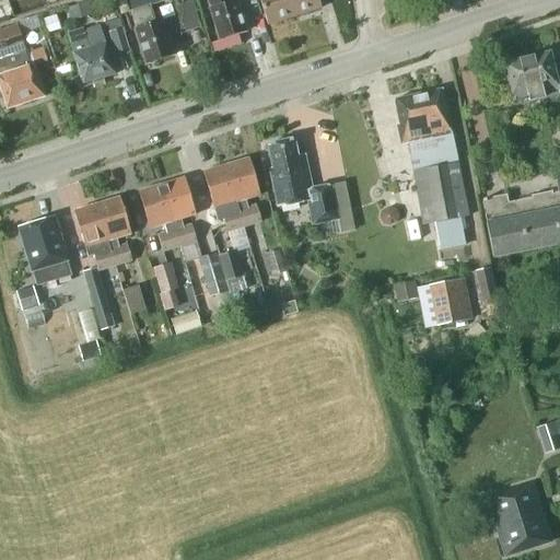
[(149,6),(164,0),(128,0),(137,28),(133,30),(146,65),(173,56),(161,20),(155,22),(149,6)]
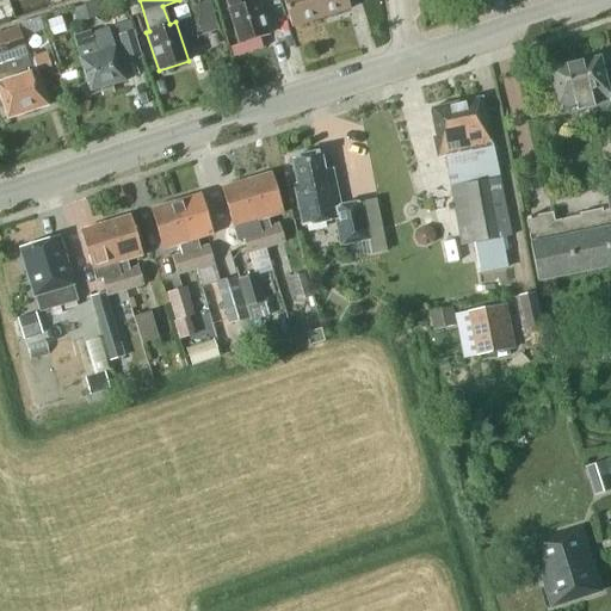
[(239,44),(267,35),(263,18),(264,18),(258,0),(254,0),(251,1),(250,0),(227,0),(229,8),(228,10),(239,44)]
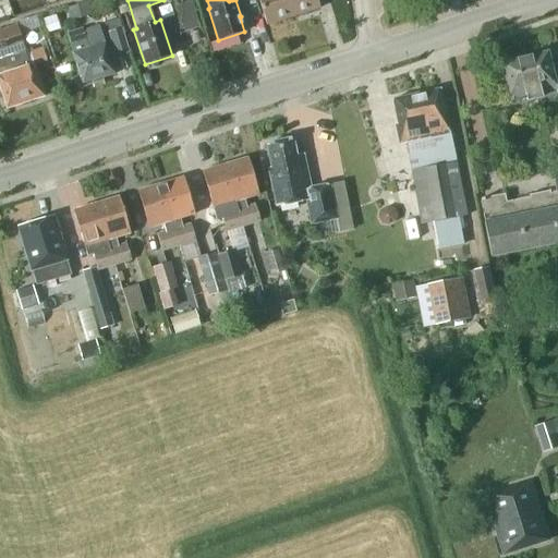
[(257,0),(266,25),(293,16),(287,0),(257,0)]
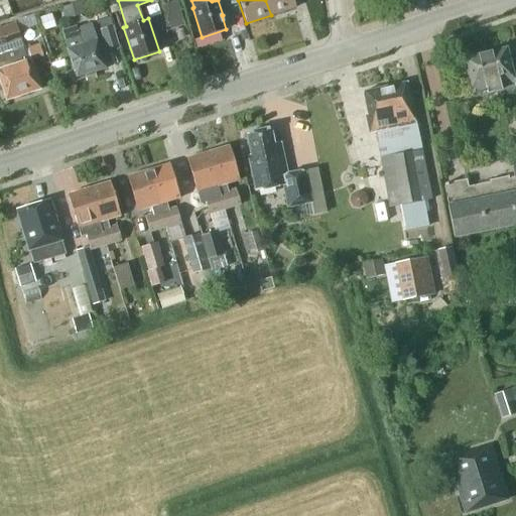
[(265,0),(271,15),(295,7),(292,0),(265,0)]
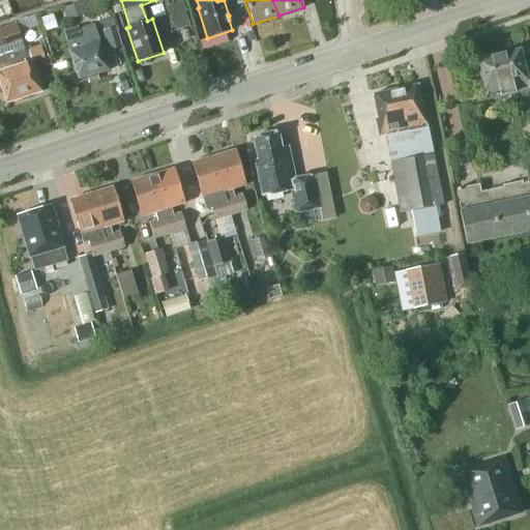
[(87,13),(84,2),(62,8),(65,20),(87,13)]
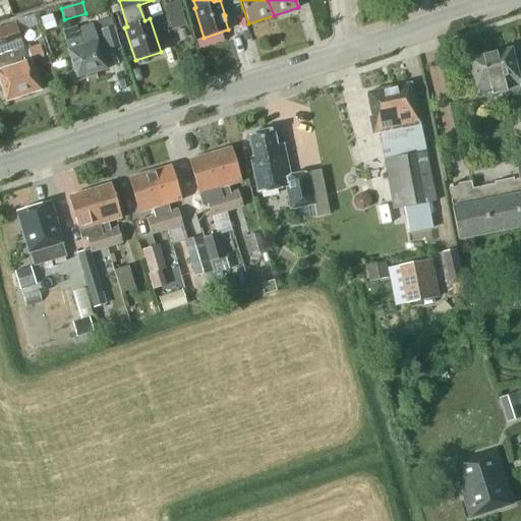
[(25,48),(17,23),(0,29),(0,83),(6,102),(41,91),(31,60),(44,56),(40,44),(25,48)]
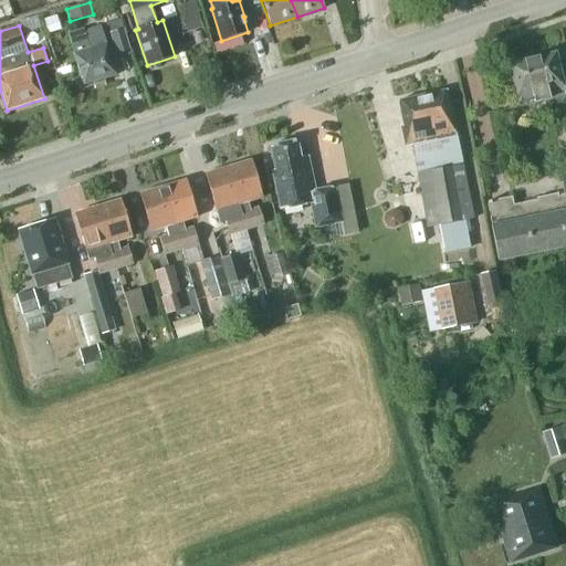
[(83,85),(116,75),(106,43),(105,44),(100,27),(84,31),(83,29),(67,34),(74,54),(73,54),(83,85)]
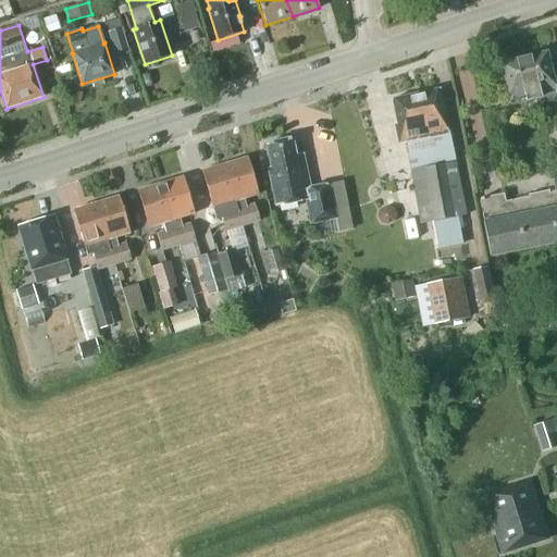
[(107,32),(114,53),(127,49),(121,27),(107,32)]
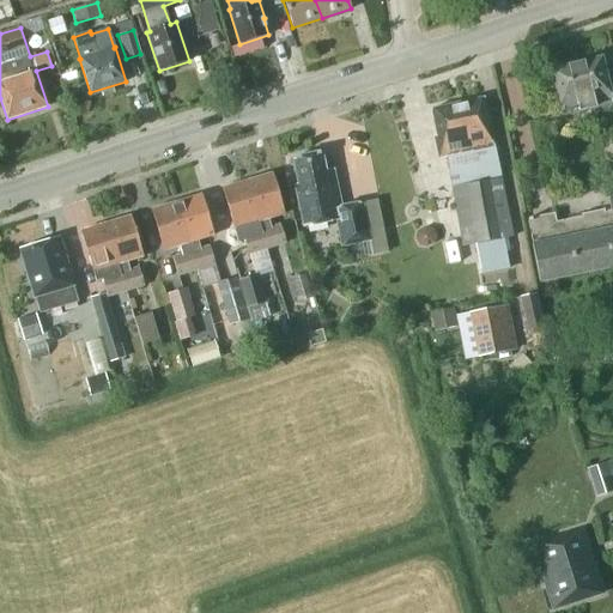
[(562,115),(612,102),(610,91),(601,56),(550,70),(562,115)]
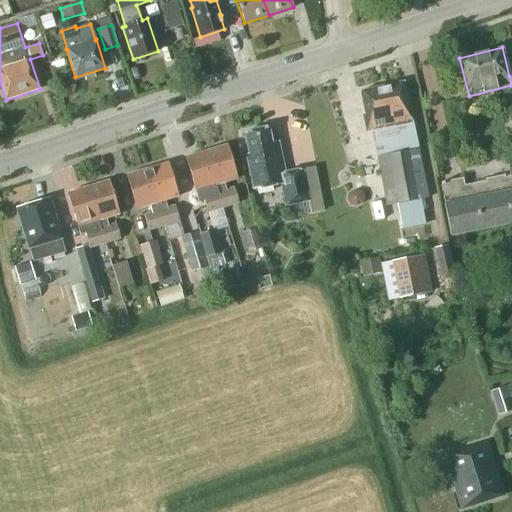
[(396,126),(412,123),(404,81),(360,91),(364,113),(362,114),(365,132),(372,130),(377,157),(379,157),(387,204),(392,204),(396,203),(424,197),(427,197),(418,150),(400,153),(396,126)]
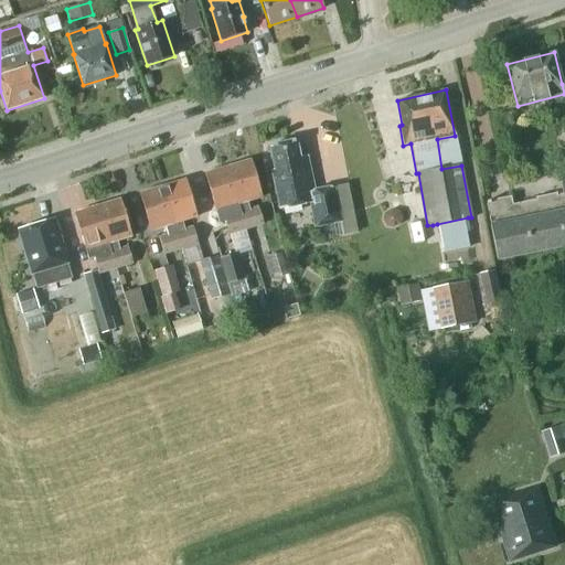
[(299,158),(296,140),(269,146),(275,170),(272,171),(279,210),(310,203),(316,226),(341,221),(333,187),(313,191),(307,156),(299,158)]
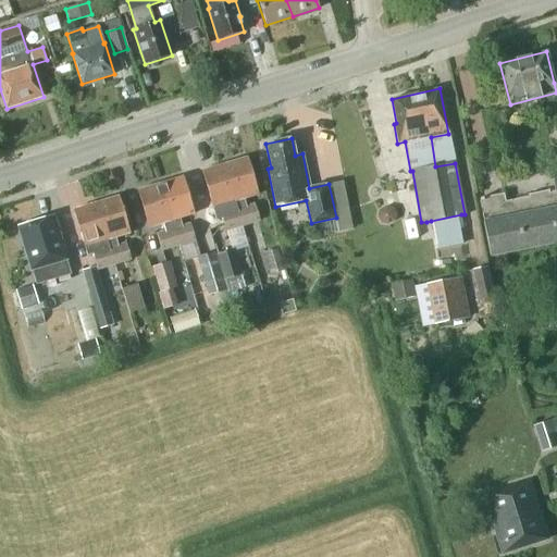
[(224,164),(243,226),(259,221),(255,205),(244,208),(242,199),(258,195),(246,158),(224,164)]
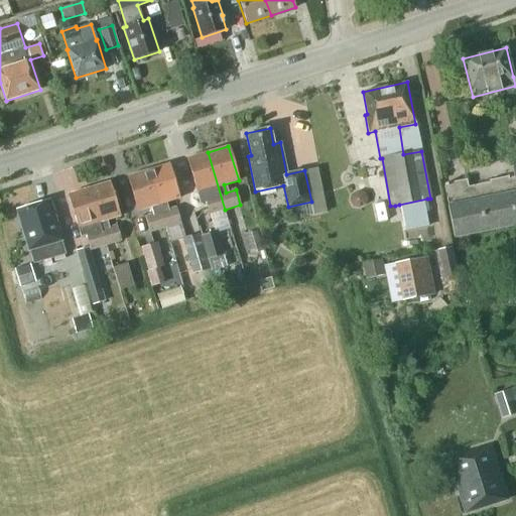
[(209,214),(225,210),(208,152),(186,158),(197,192),(201,204),(206,203),(209,214)]
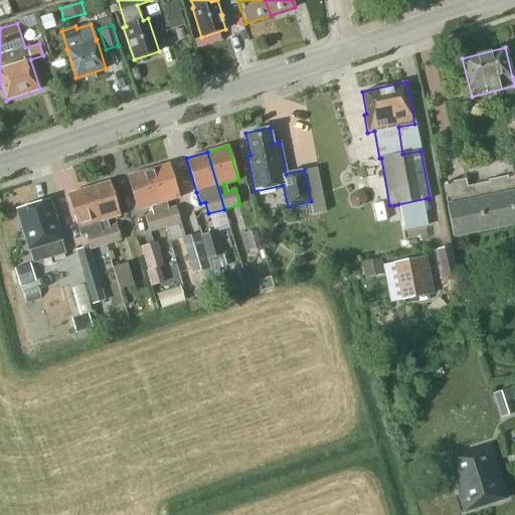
[(148,170),(165,226),(180,222),(175,206),(166,209),(164,202),(179,198),(168,164),(148,170)]
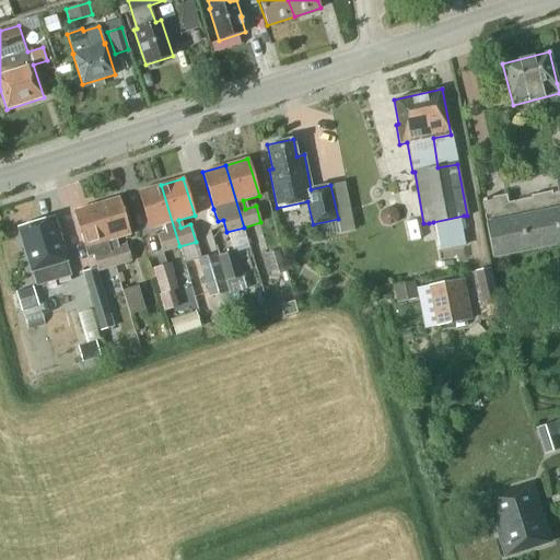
[(559,194),(521,201),(529,251),(559,243),(559,179),(556,181),(559,194)]
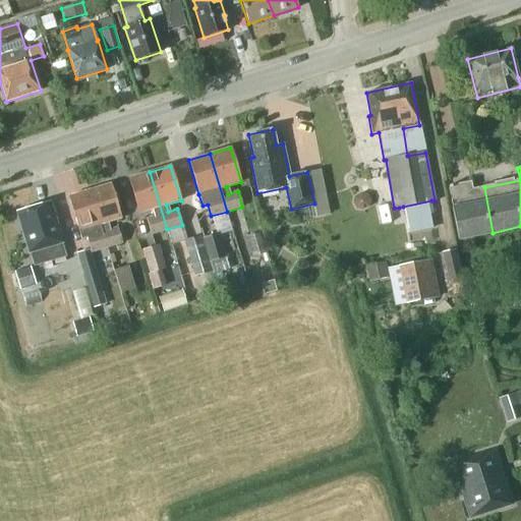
[(151,234),(167,229),(150,172),(128,178),(138,213),(154,209),(156,216),(147,219),(151,234)]
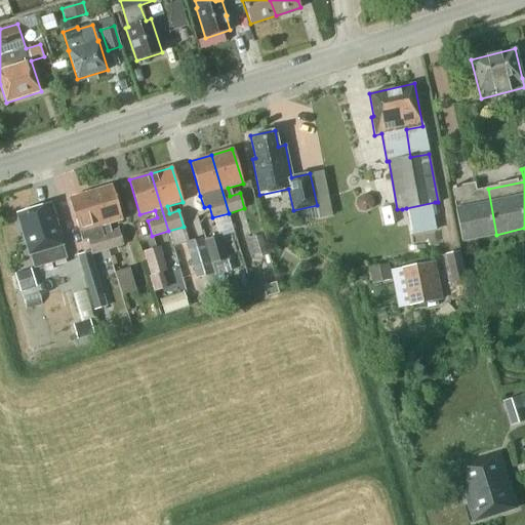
[(461,241),(496,235),(488,189),(475,191),(474,184),(455,188),(455,187),(452,187),(456,209),(455,209),(461,241)]
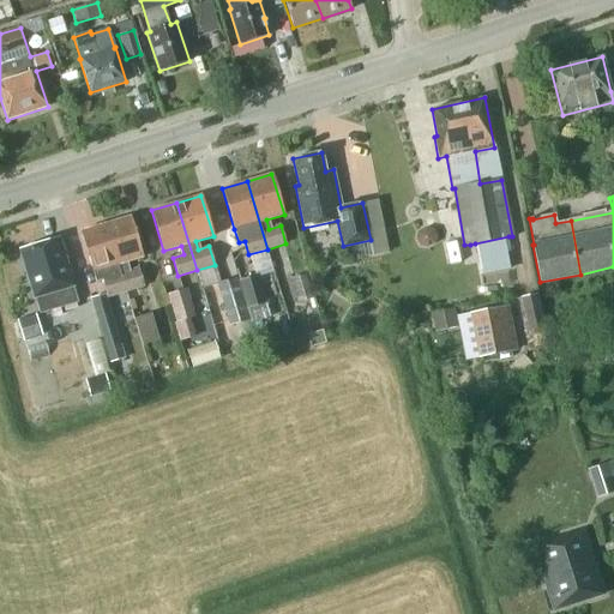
[(130,217),(106,224),(126,292),(144,287),(138,268),(127,271),(125,263),(143,257),(130,217)]
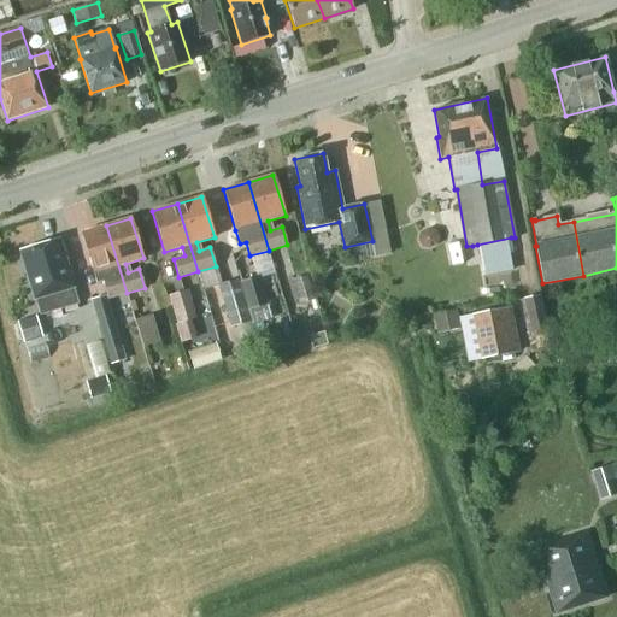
[(107,299),(127,293),(106,225),(81,233),(97,283),(103,282),(107,299)]
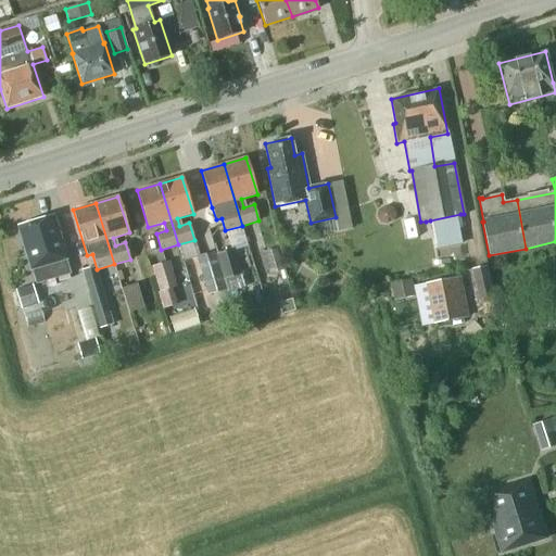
[(393,209),(387,206),(377,211),(376,218),(380,224),(387,225),(394,222),(395,214),(393,209)]
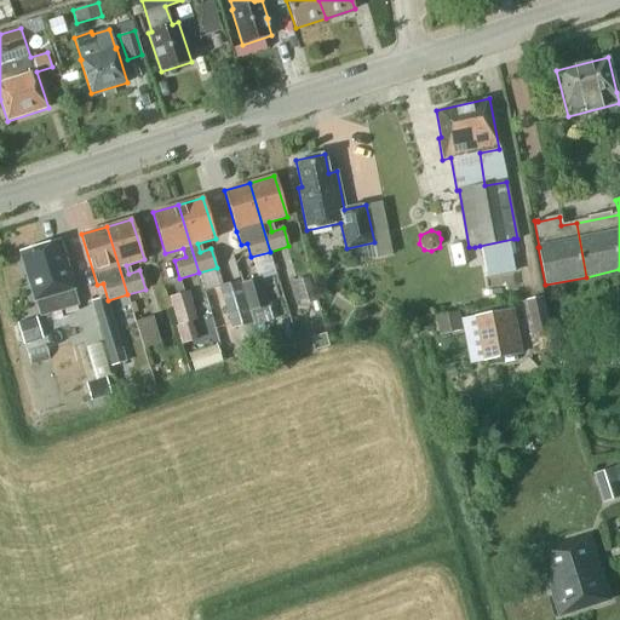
[(40,317),(51,314),(53,322),(63,319),(61,310),(79,305),(74,290),(74,288),(59,241),(19,253),(34,300),(35,300),(40,317)]
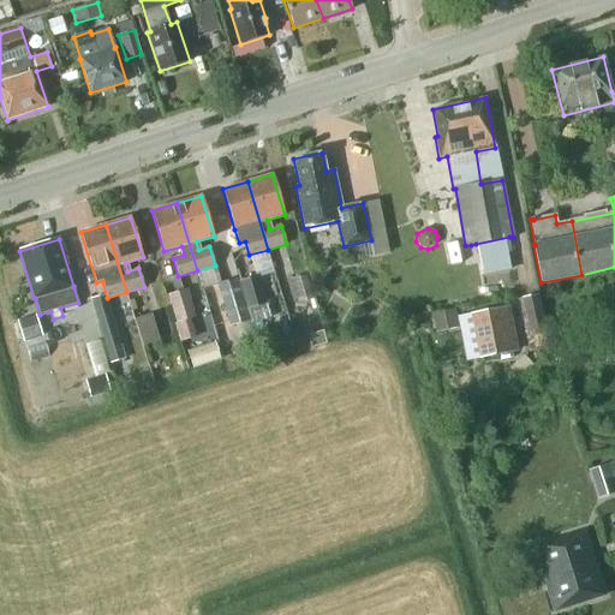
[(314,299),(306,275),(291,279),(298,303),(314,299)]
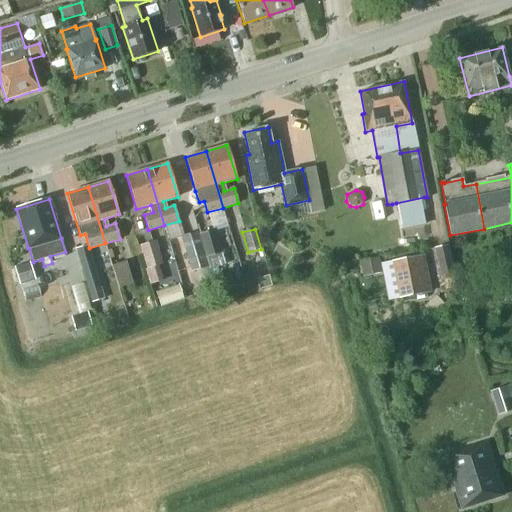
[(207,268),(224,263),(222,254),(215,230),(198,235),(206,267),(207,268)]
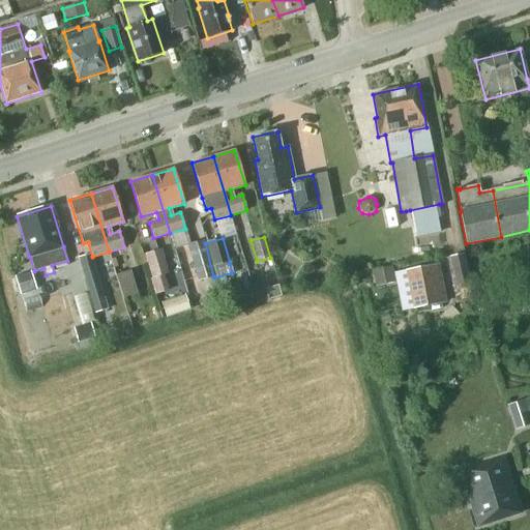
[(213,276),(205,243),(204,240),(192,243),(187,244),(190,256),(198,282),(213,276)]
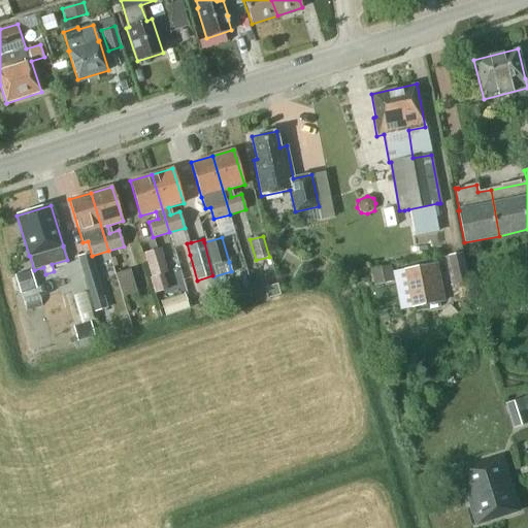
[(167,279),(159,249),(144,253),(154,284),(167,279)]
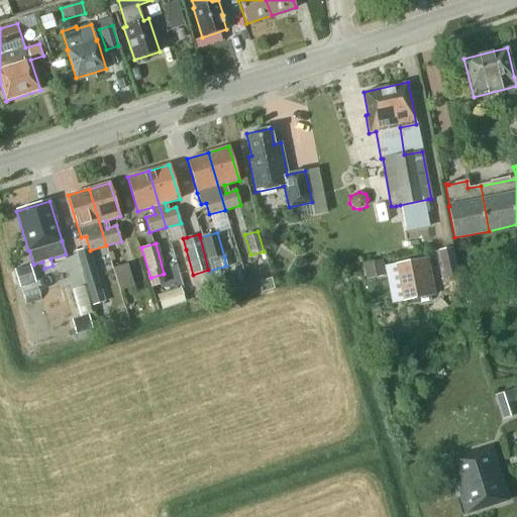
[(453,247),(437,250),(443,284),(460,280),(453,247)]
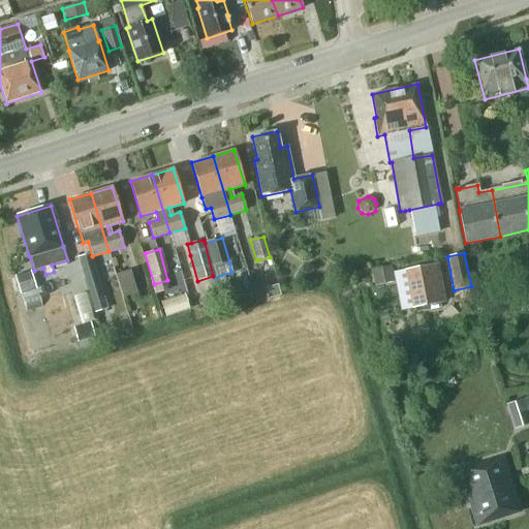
[(401,310),(444,302),(437,265),(394,273),(401,310)]
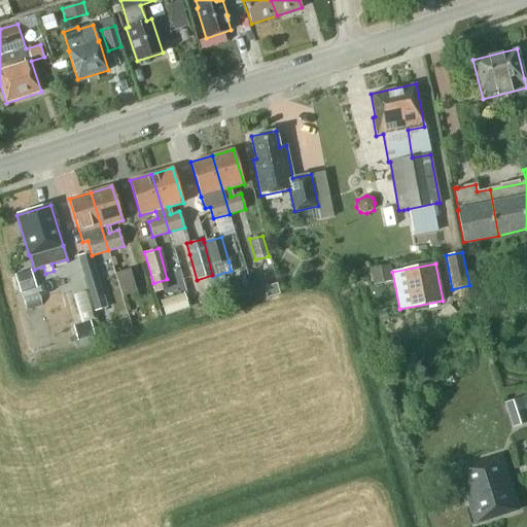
[(392,280),(389,266),(370,270),(374,284),(392,280)]
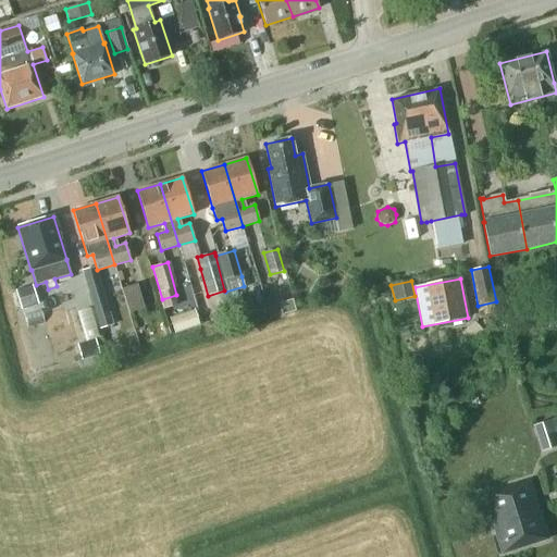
[(128,313),(144,308),(136,284),(121,289),(128,313)]
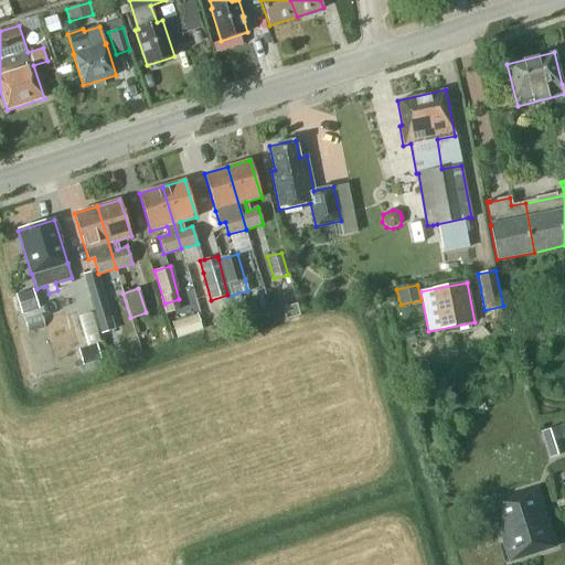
[(22,312),(39,308),(34,289),(18,292),(22,312)]
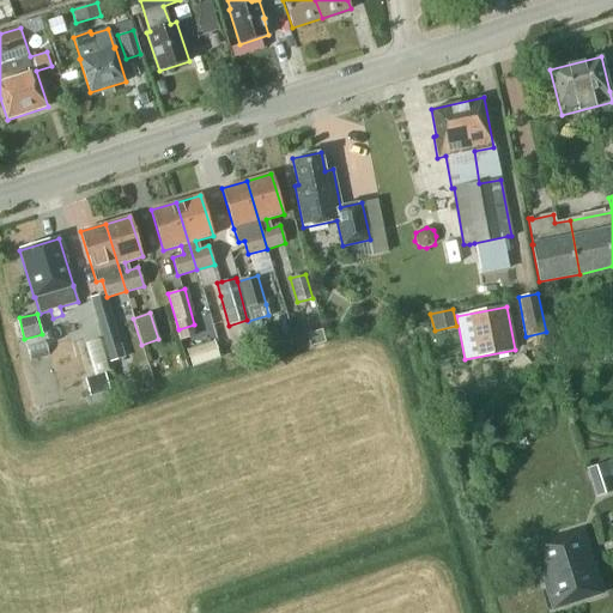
[(120,345),(110,314),(95,317),(104,350),(120,345)]
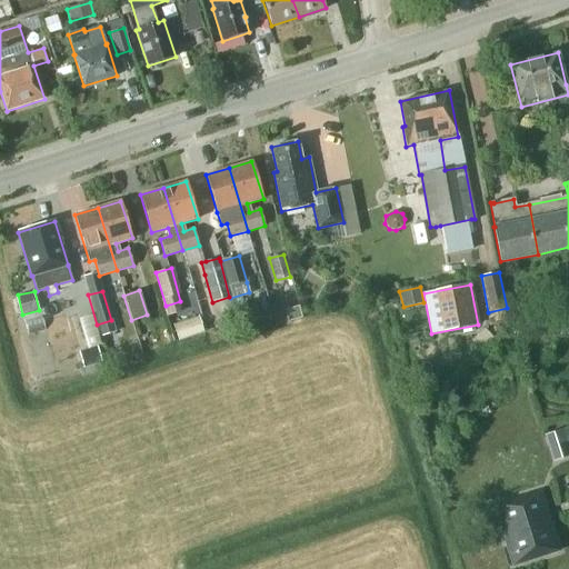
[(202,333),(199,321),(171,329),(176,342),(202,333)]
